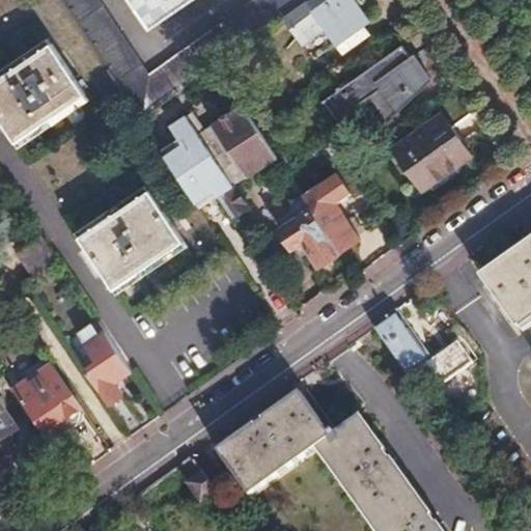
[(96,0),(60,0),(141,120),(216,66),(306,0),(255,0),(148,78),(96,0)]
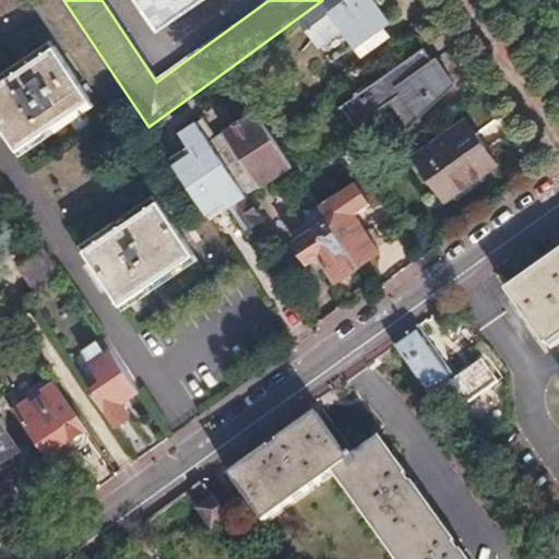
[(138,0),(159,31),(204,0),(138,0)]
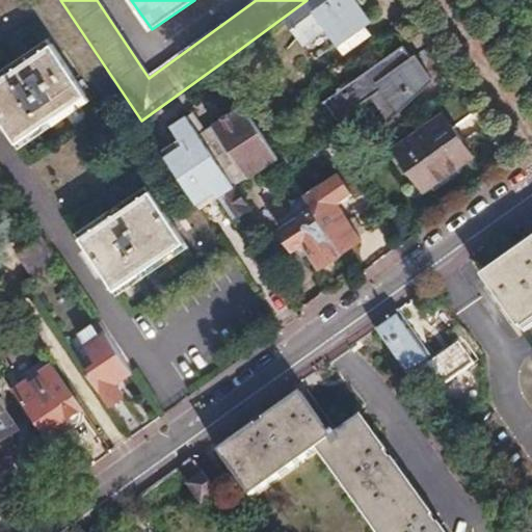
[(320,21),(297,38),(314,61),(370,21),(354,0),(329,0),(314,12),(320,21)]
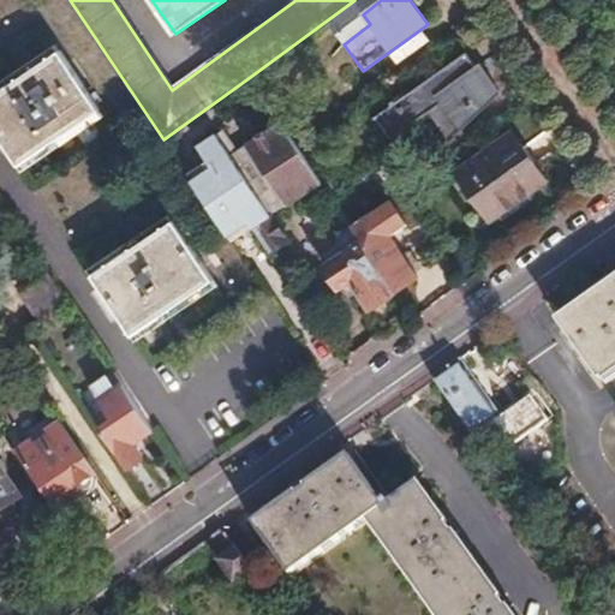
[(63,49),(0,91),(0,135),(18,162),(101,107),(63,49)]
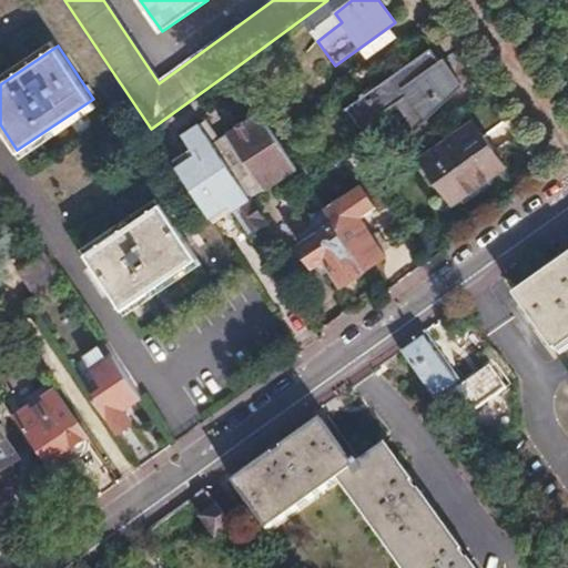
[(429,49),(348,110),(361,127),(407,93),(426,118),(457,87),(429,49)]
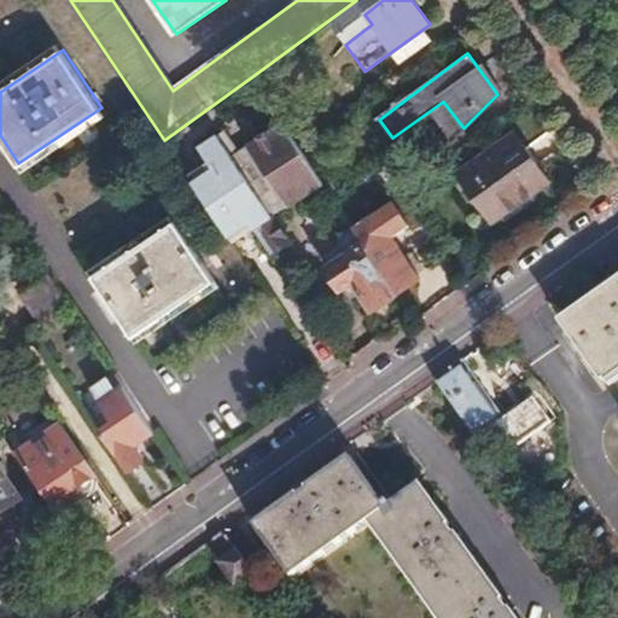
[(214,169),(193,184),(229,238),(267,214),(269,217),(310,188),(321,181),(302,153),(283,126),(249,149),(278,191),(262,203),(216,136),(199,149),(214,169)]
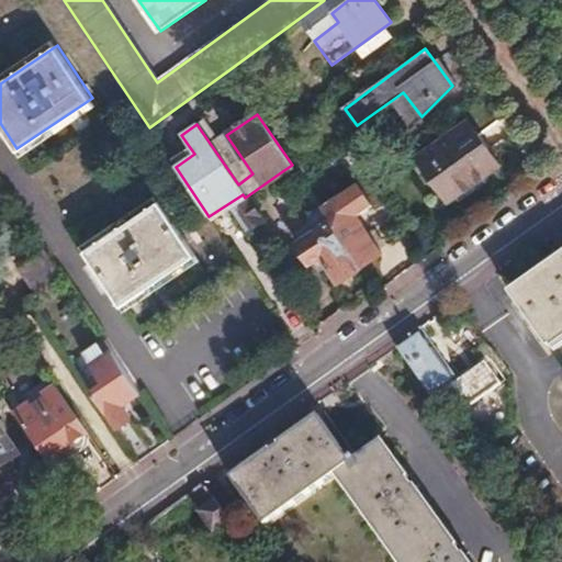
[(468,122),(417,159),(442,193),(474,171),(480,179),(499,165),(468,122)]
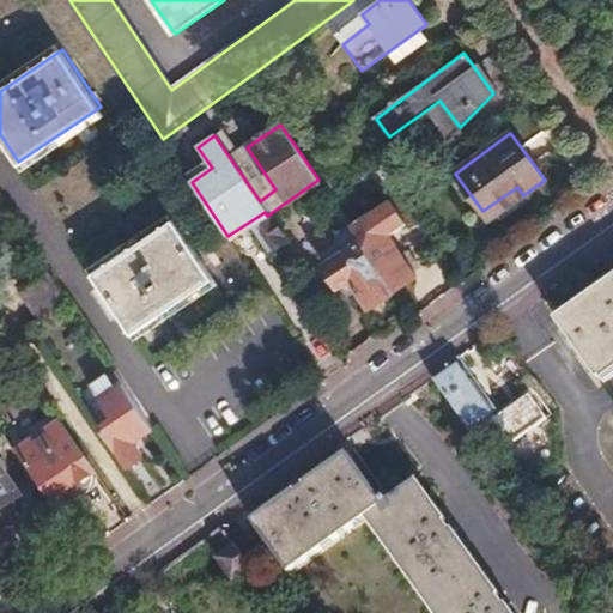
[(319,180),(308,187),(315,196),(325,189),(319,180)]
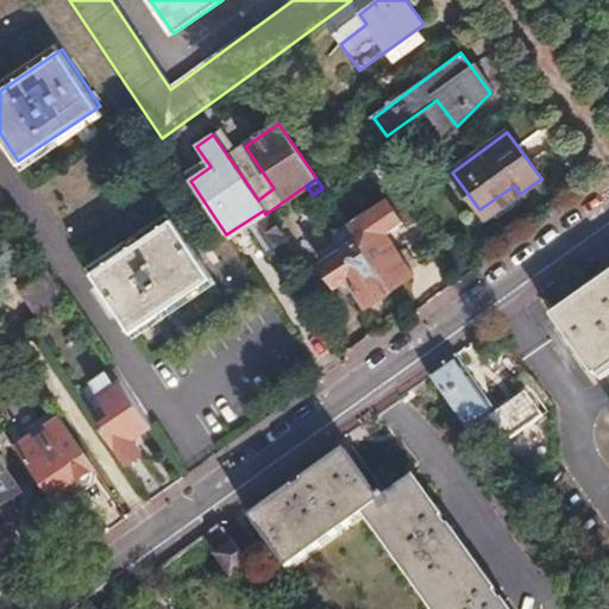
[(353,180),(327,196),(347,225),(371,207),(353,180)]
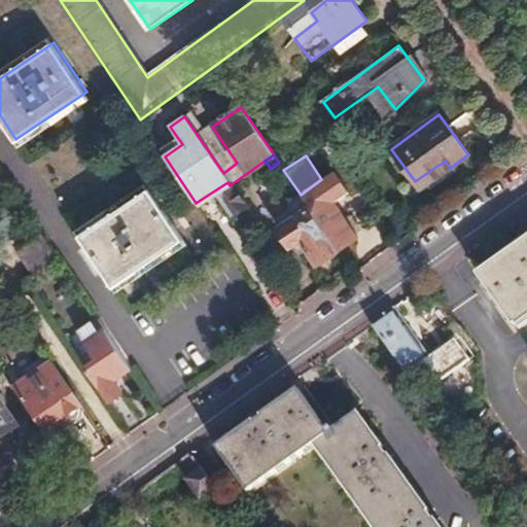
[(445,161),(415,181),(420,189),(450,168),(445,161)]
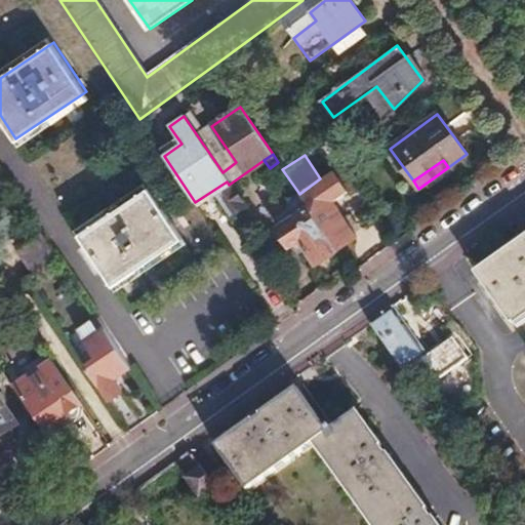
[(320,178),(299,194),(308,206),(336,250),(355,237),(331,200),(345,191),(332,170),(320,178)]
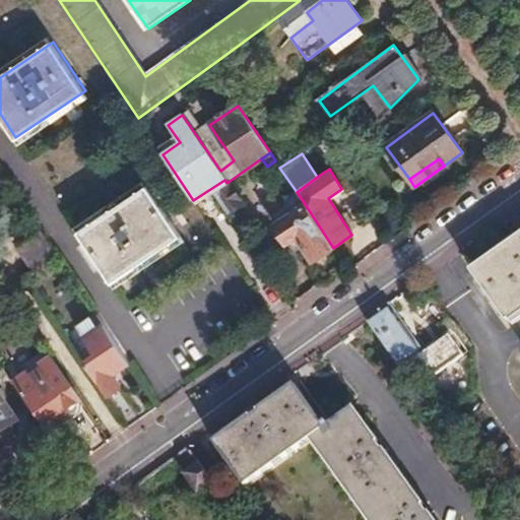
[(149,183),(79,231),(113,281),(182,234),(149,183)]
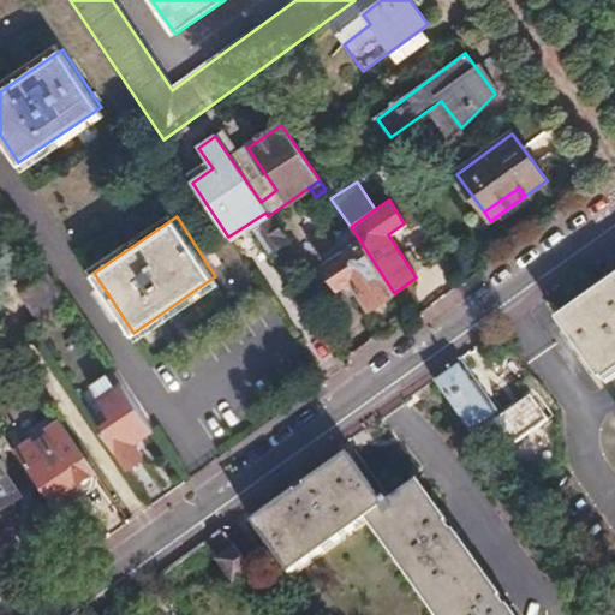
[(268,216),(251,227),(269,254),(286,242),(268,216)]
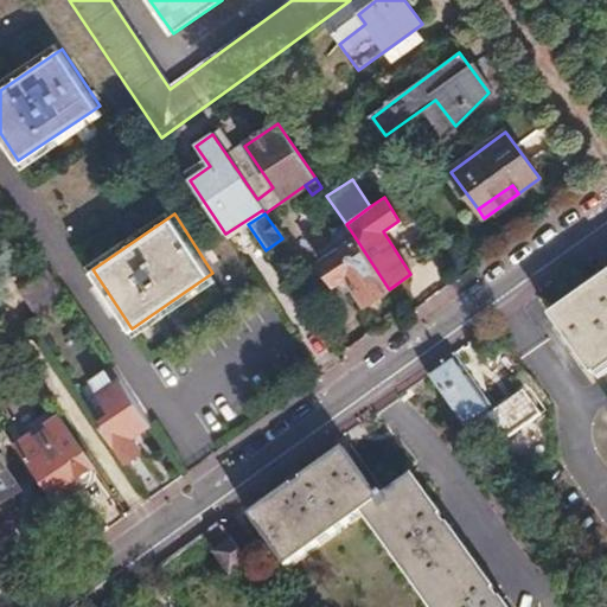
[(356,238),(319,264),(333,286),(345,278),(364,307),(389,289),(356,238)]
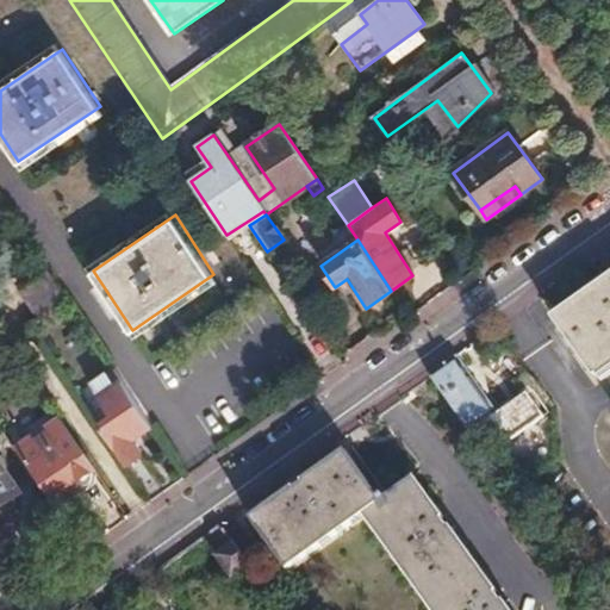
[(48,274),(19,293),(38,319),(66,300),(48,274)]
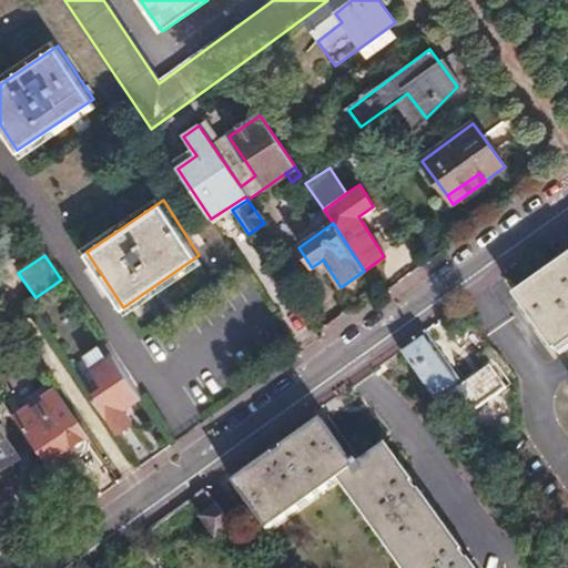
[(567,257),(514,297),(554,352),(567,341),(567,257)]
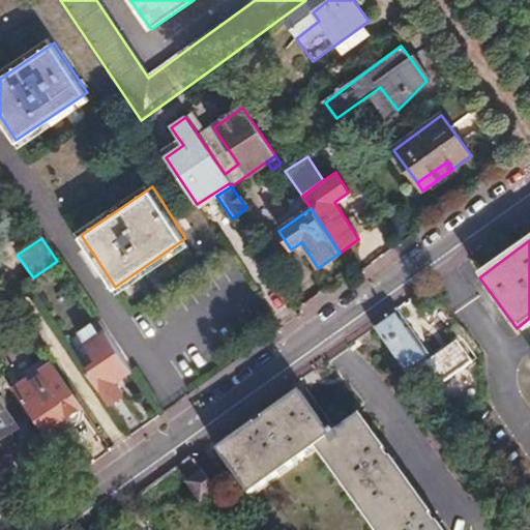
[(398,308),(374,327),(375,328),(414,384),(437,370),(444,380),(473,359),(459,337),(433,357),(398,308)]
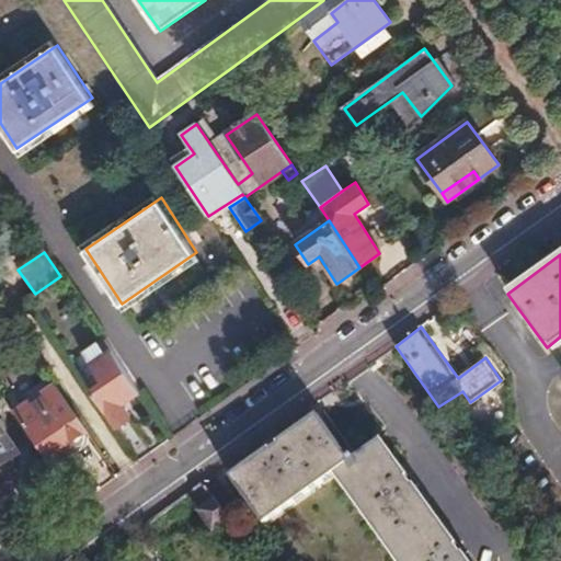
[(103,339),(84,353),(102,379),(88,389),(113,426),(127,415),(119,403),(138,390),(103,339)]
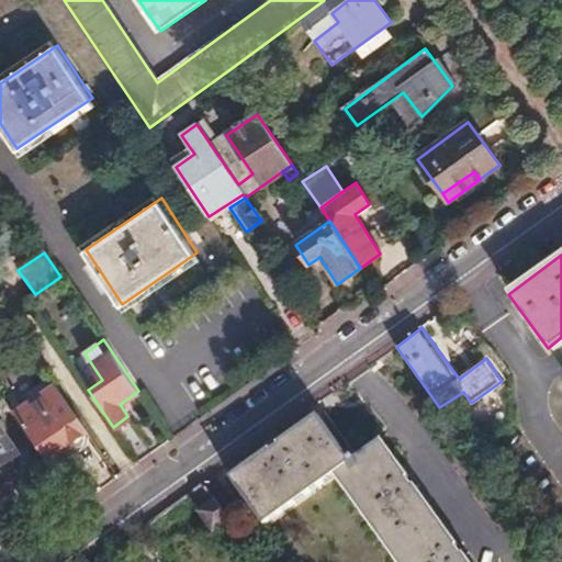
[(54,389),(14,417),(45,462),(86,434),(54,389)]
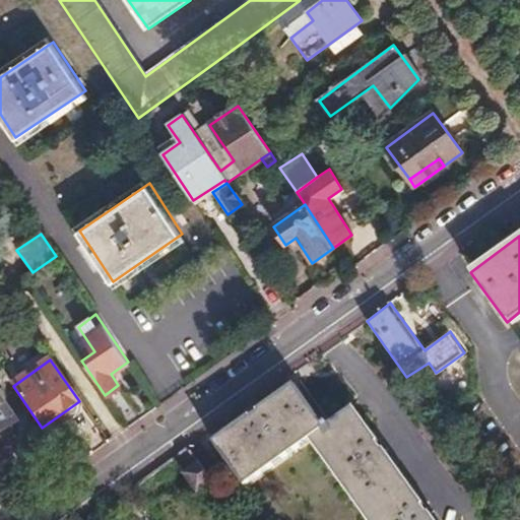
[(295,385),(213,443),(244,485),(310,438),(368,519),(432,519),(352,408),(325,428),(295,385)]
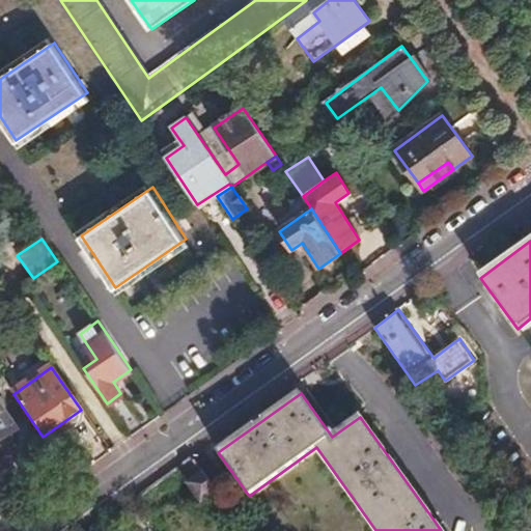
[(0,404),(0,443),(18,430),(0,404)]
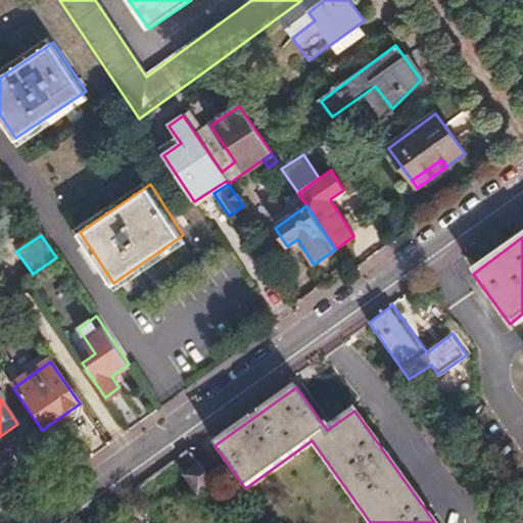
[(201,468),(190,476),(199,488),(209,481),(201,468)]
